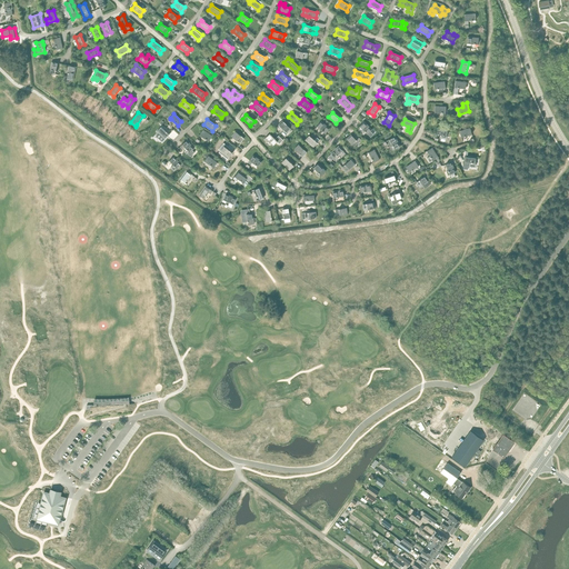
[(282,120),(278,125),(283,130),(281,132),(285,136),(287,133),(287,132),(290,129),(282,120)]
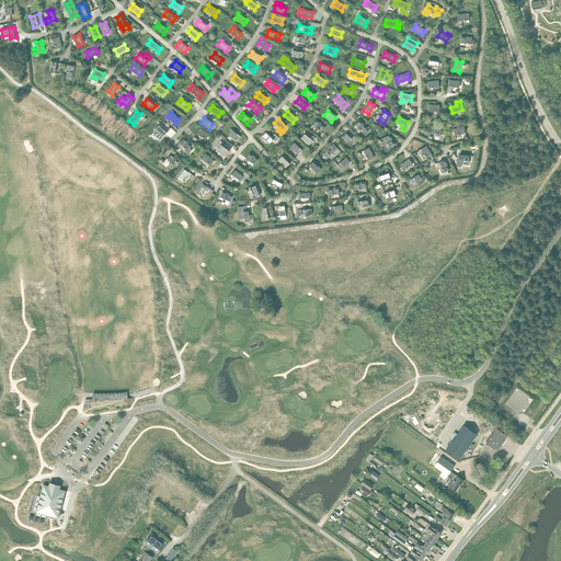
[(317,119),(312,124),(321,132),(324,127),(317,119)]
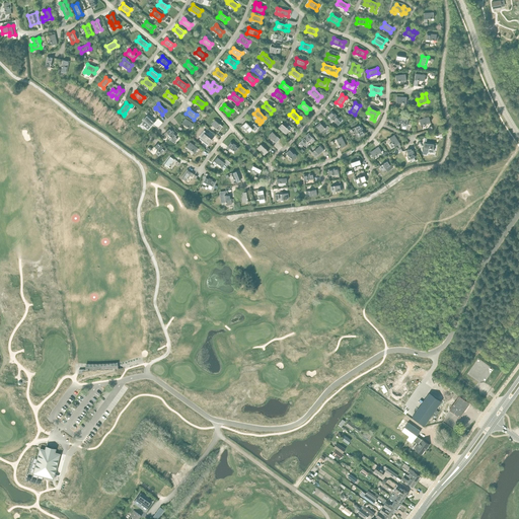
[(332,112),(328,115),(339,125),(341,123),(338,120),(340,119),(332,112)]
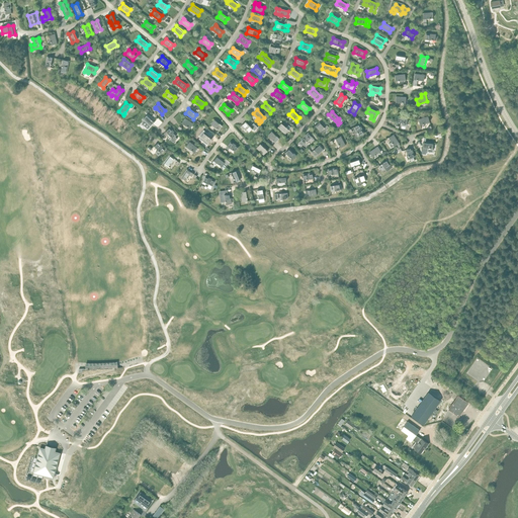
[(145,120),(142,123),(148,128),(150,126),(154,122),(147,115),(143,119),(145,120)]
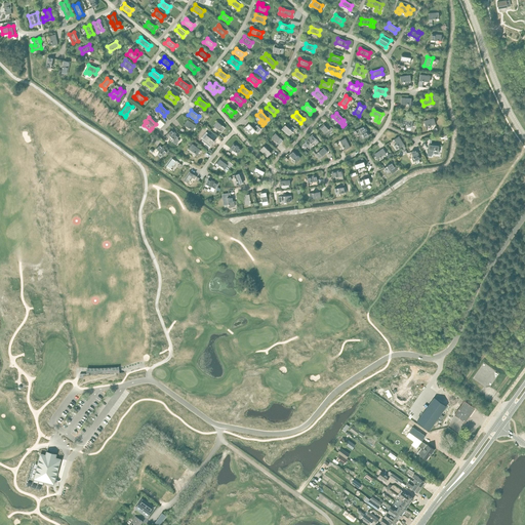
[(403,118),(402,123),(407,124),(406,127),(411,128),(413,120),(403,118)]
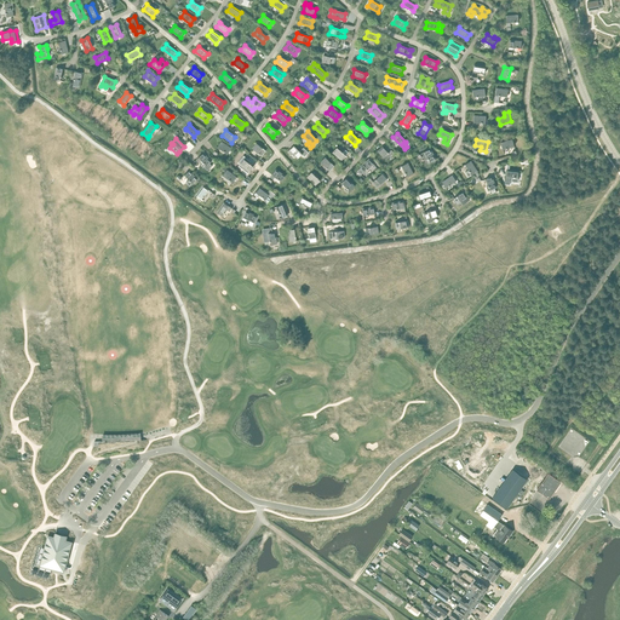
[(512,139),(501,143),(503,149),(515,145),(512,139)]
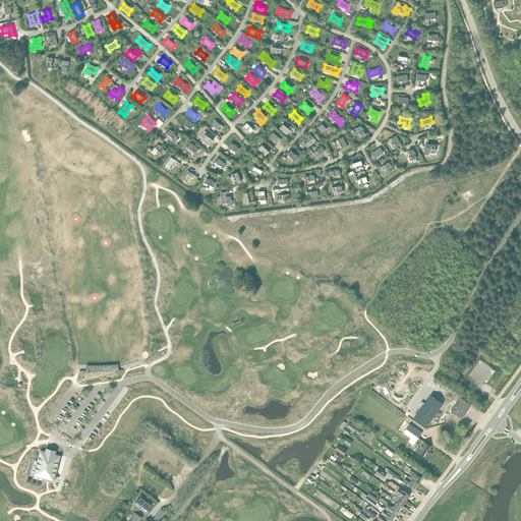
[(185,119),(182,123),(191,129),(194,124),(185,119)]
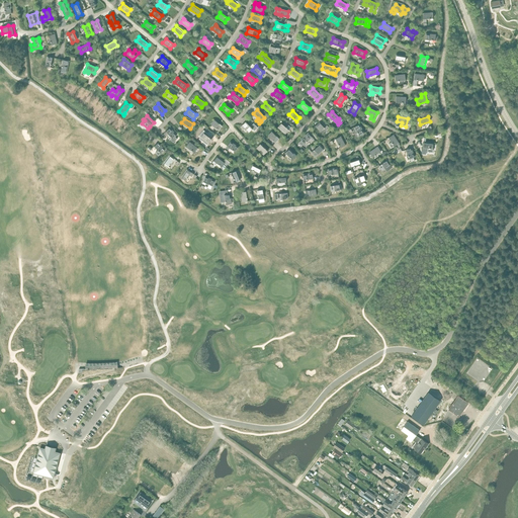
[(214,119),(210,124),(219,131),(222,126),(214,119)]
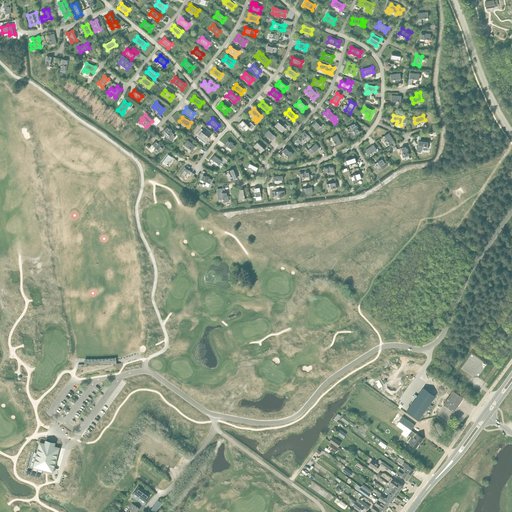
[(239,124),(237,126),(239,128),(241,126),(246,131),(249,127),(251,129),(254,126),(250,122),(248,125),(247,124),(243,120),(239,124)]
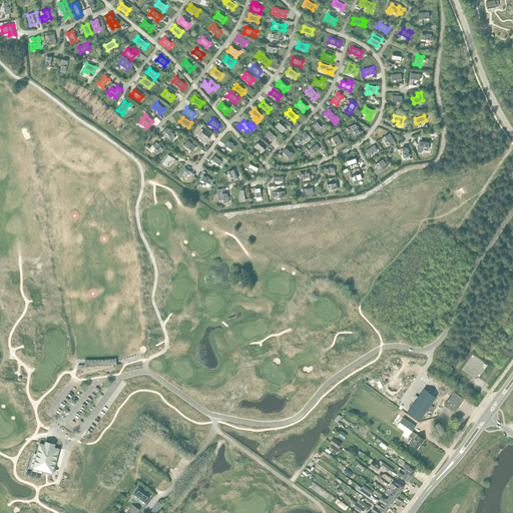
[(317,121),(313,125),(320,132),(324,128),(326,126),(323,123),(321,125),(318,122),(317,121)]
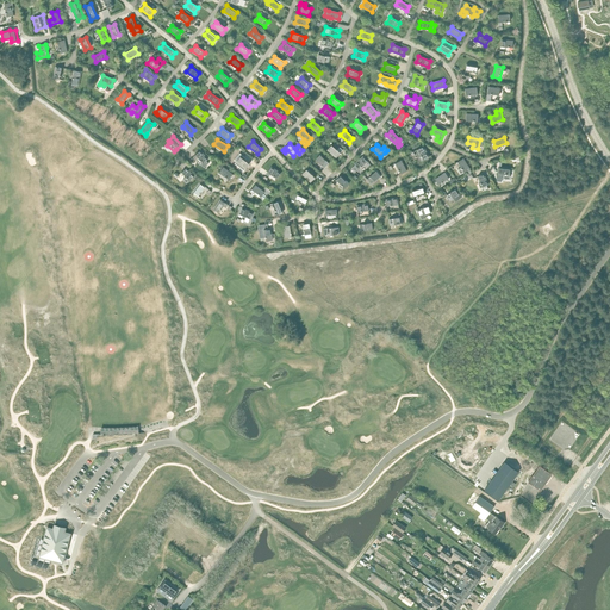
[(331,145),(328,150),(336,157),(343,150),(340,147),(337,150),(331,145)]
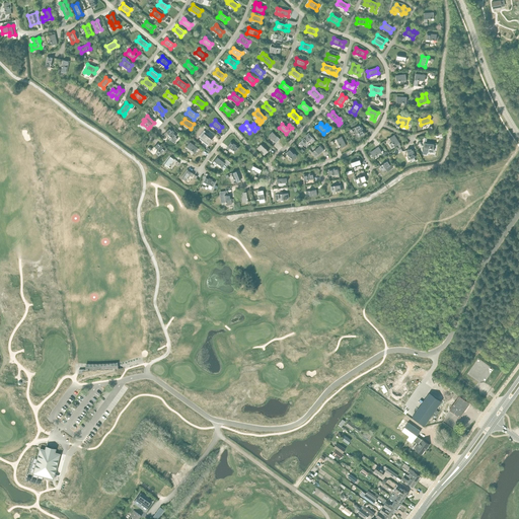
[(357,134),(358,137),(365,133),(360,125),(355,127),(358,133),(357,134)]
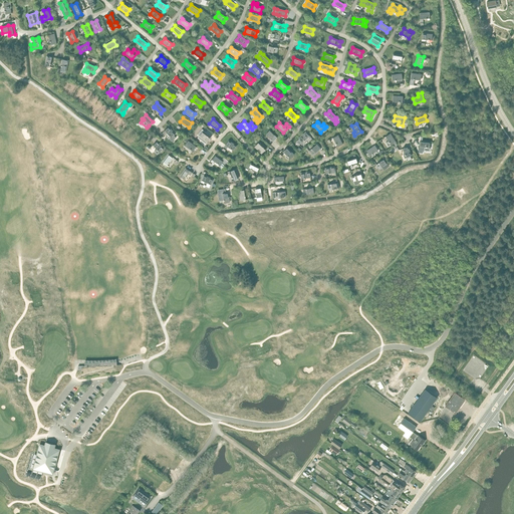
[(169,126),(165,131),(171,138),(170,139),(172,142),(176,138),(174,136),(176,134),(169,126)]
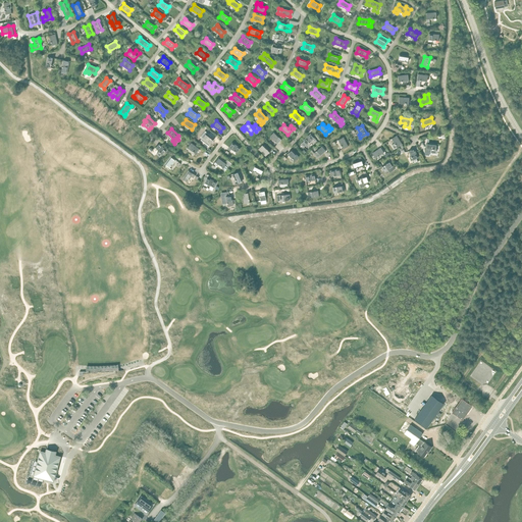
[(274,133),(270,137),(277,144),(281,140),(274,133)]
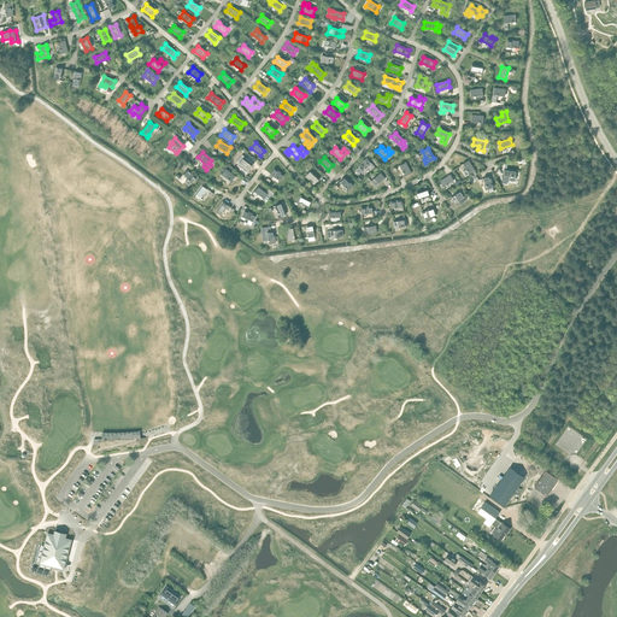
[(242,158),(239,163),(248,171),(252,165),(242,158)]
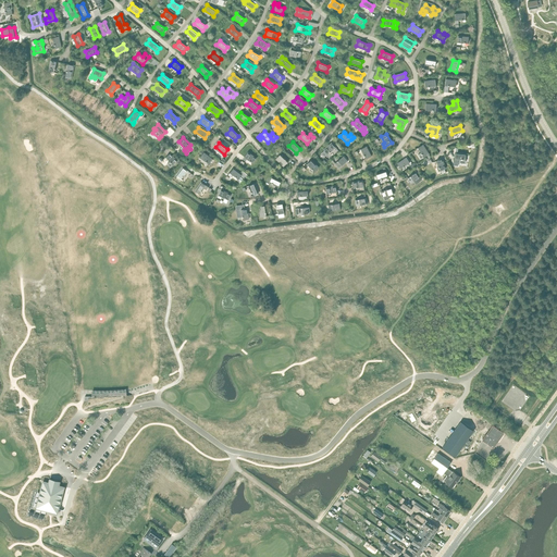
[(324,151),(322,152),(325,156),(334,148),(335,147),(332,143),(323,150),(324,151)]
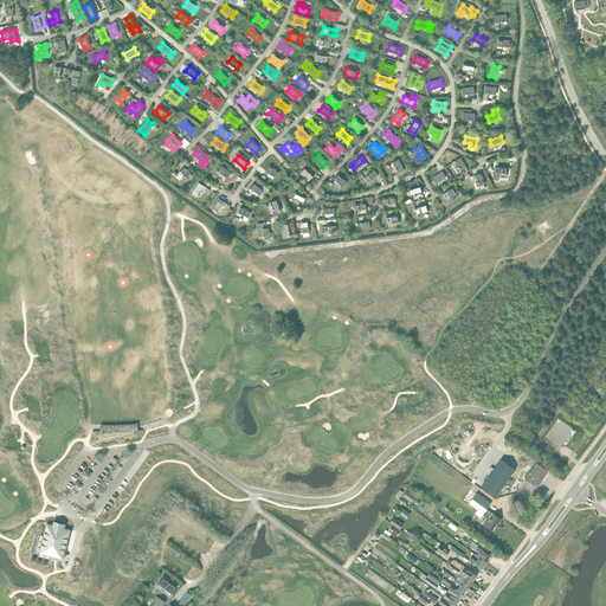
[(458,166),(455,168),(458,173),(464,169),(466,168),(466,167),(461,158),(455,161),(458,166)]
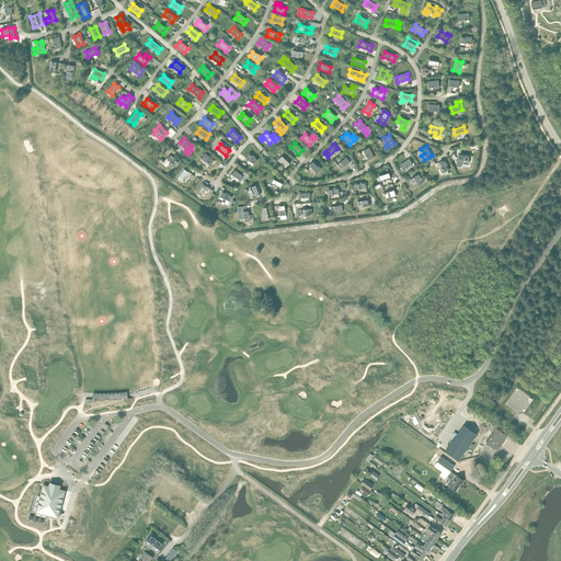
[(369,148),(364,150),(368,160),(374,158),(369,148)]
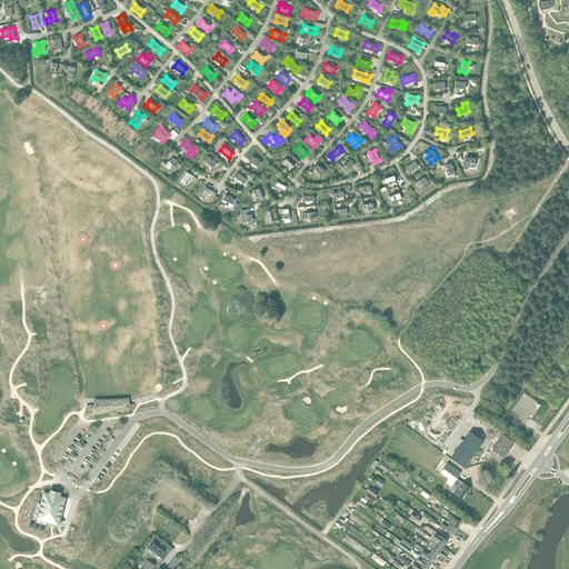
[(208,156),(205,161),(213,168),(217,162),(208,156)]
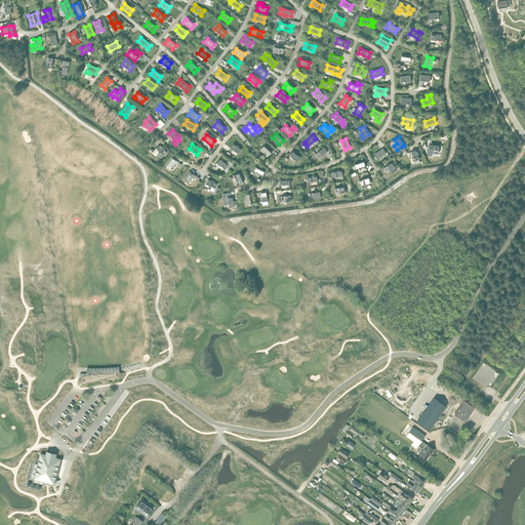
[(234,144),(229,150),(232,152),(233,150),(239,154),(242,149),(234,144)]
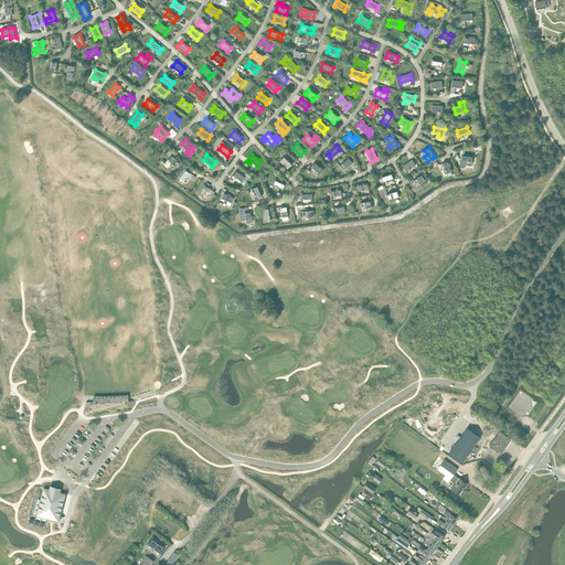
[(461,155),(460,168),(465,168),(465,164),(471,166),(472,162),(472,156),(461,155)]
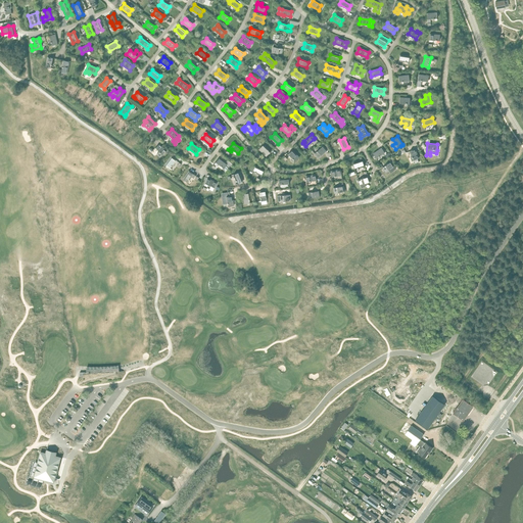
[(159,144),(155,147),(156,148),(159,151),(156,153),(160,157),(167,151),(159,144)]
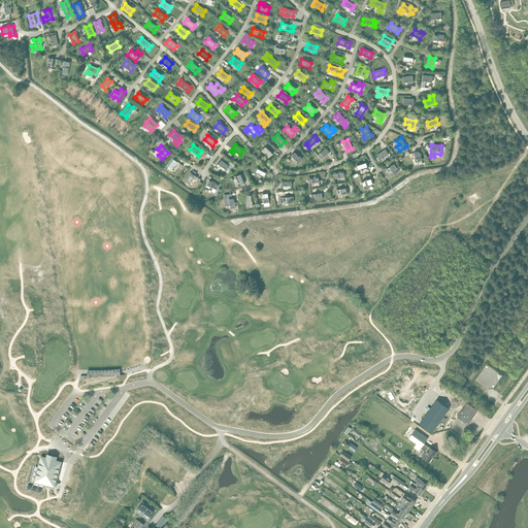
[(265,146),(261,151),(269,158),(272,154),(265,146)]
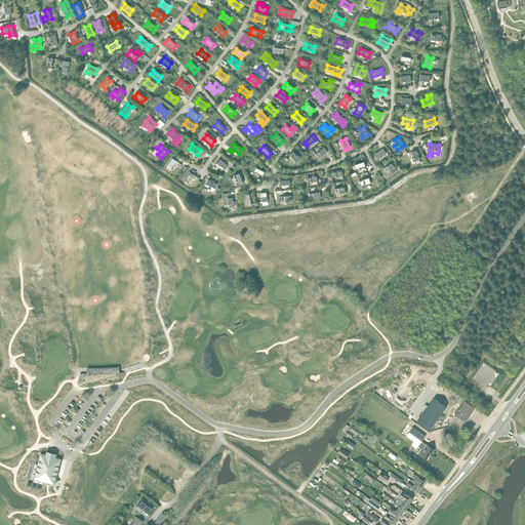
[(323,148),(316,154),(319,158),(327,152),(323,148)]
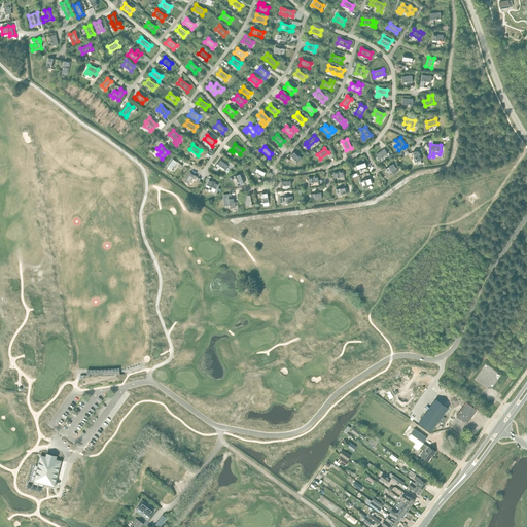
[(384,149),(376,154),(379,160),(388,153),(384,149)]
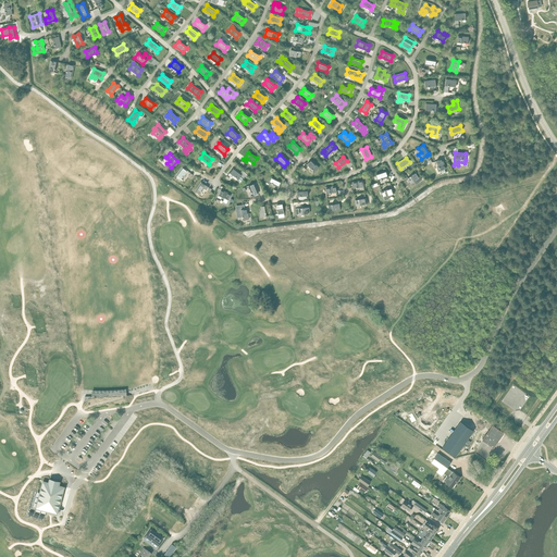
[(442,159),(436,161),(438,166),(436,168),(438,172),(441,171),(446,169),(442,159)]
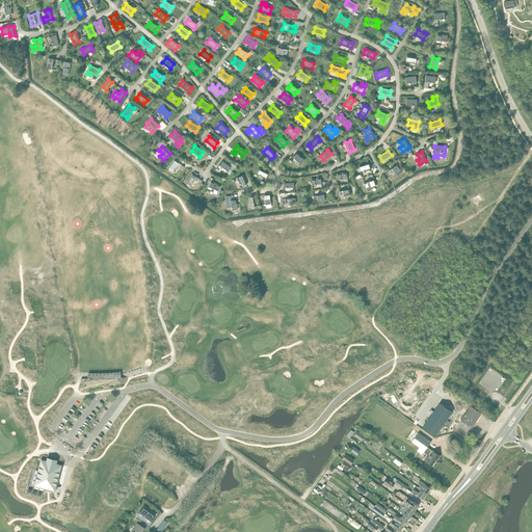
[(297,153),(293,157),(300,164),(304,160),(297,153)]
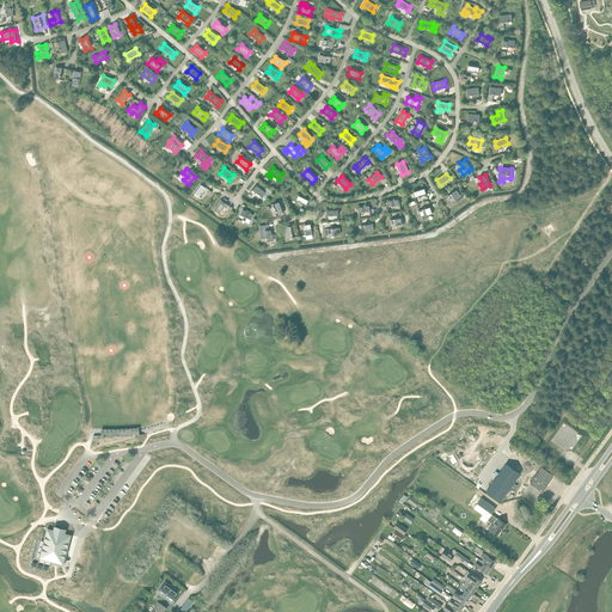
[(201,183),(194,193),(199,197),(206,188),(201,183)]
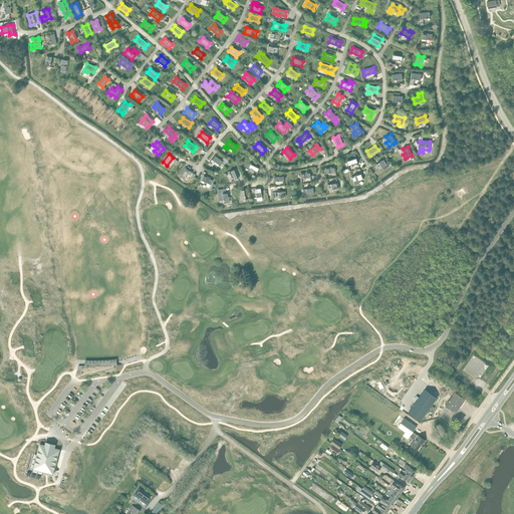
[(215,155),(211,161),(213,163),(215,161),(217,163),(218,164),(220,165),(223,168),(226,164),(227,164),(229,162),(224,158),(222,160),(215,155)]
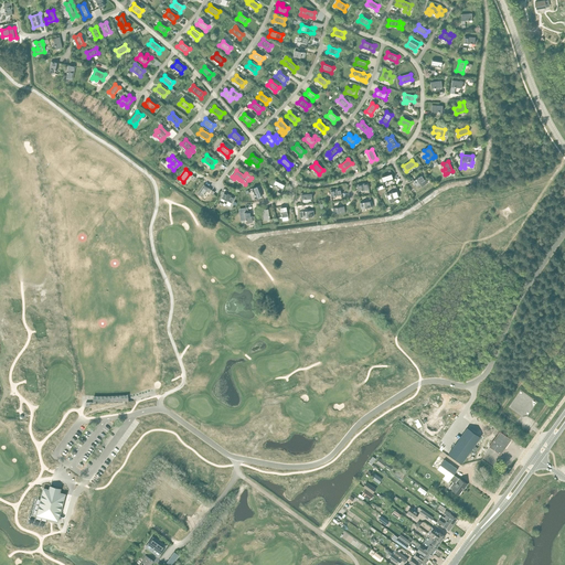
[(392,173),(381,177),(383,182),(394,179),(392,173)]
